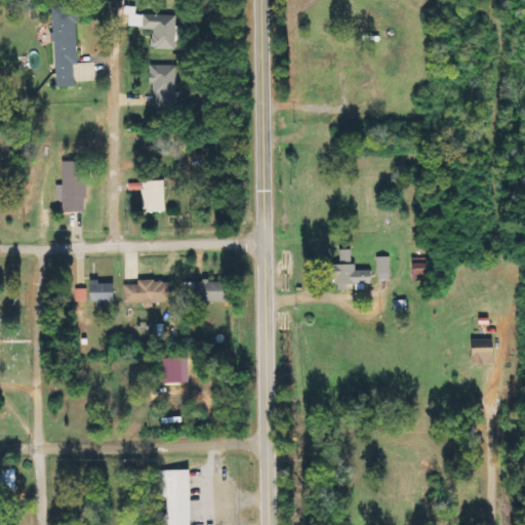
[(81,66),(79,8),(54,9),(57,88),(77,87),(76,66),(81,66)]
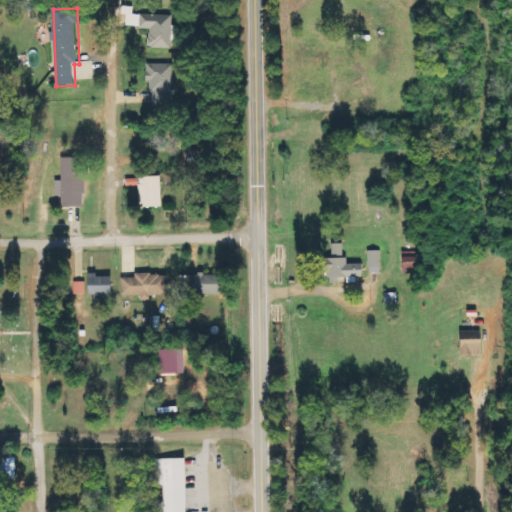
[(173,15),(140,14),(140,29),(150,29),(149,48),(172,49),(173,15)]
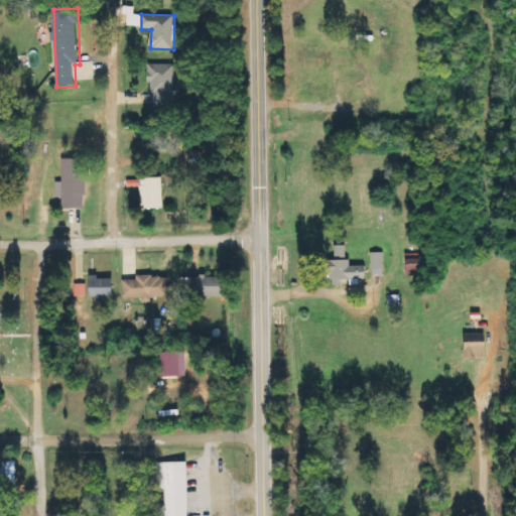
[(175,65),(148,65),(148,84),(153,84),(153,107),(175,107),(175,65)]
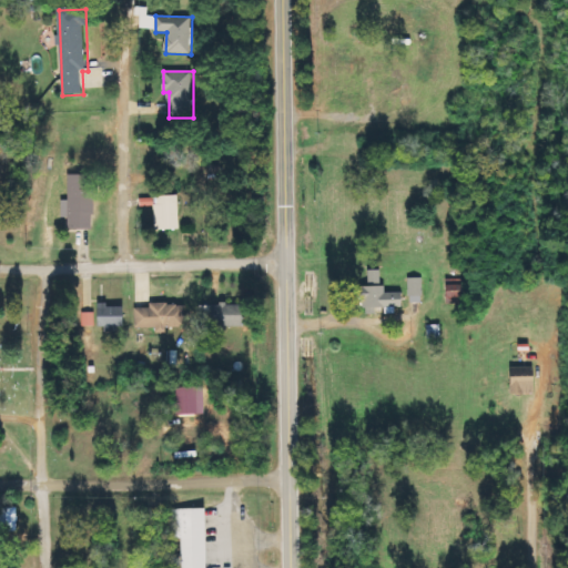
[(94,175),(69,175),(70,231),(95,231),(94,175)]
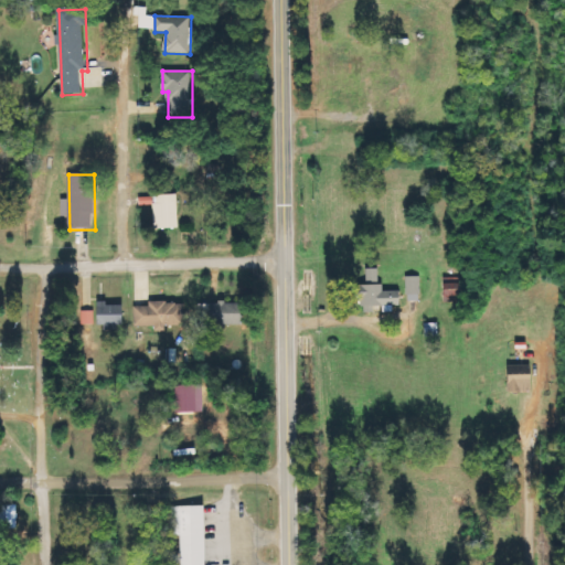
[(153,196),(155,230),(180,228),(179,195),(153,196)]
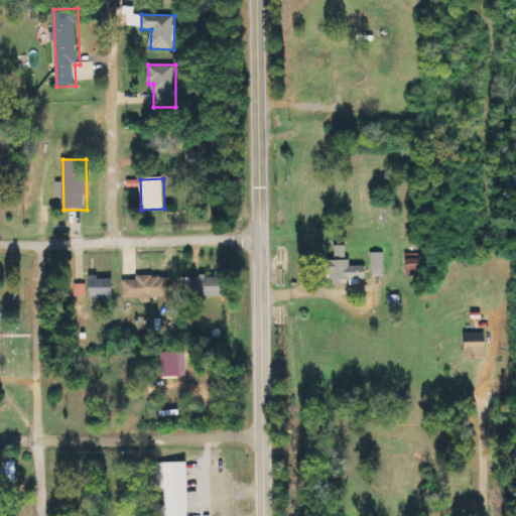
[(343,246),(330,246),(330,260),(320,260),(320,274),(327,274),(328,281),(361,280),(361,266),(343,266),(343,246)]
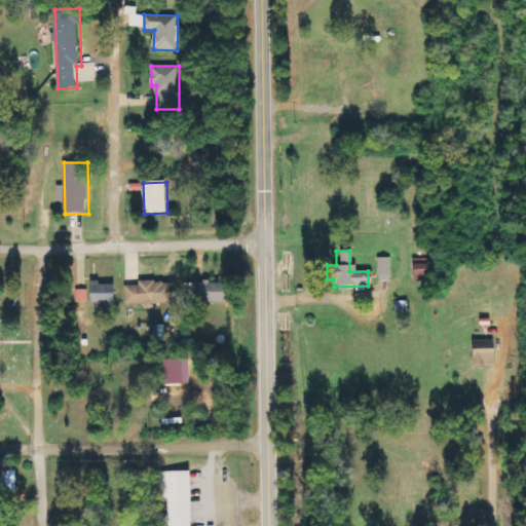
[(387,257),(374,258),(375,280),(388,279),(387,257)]
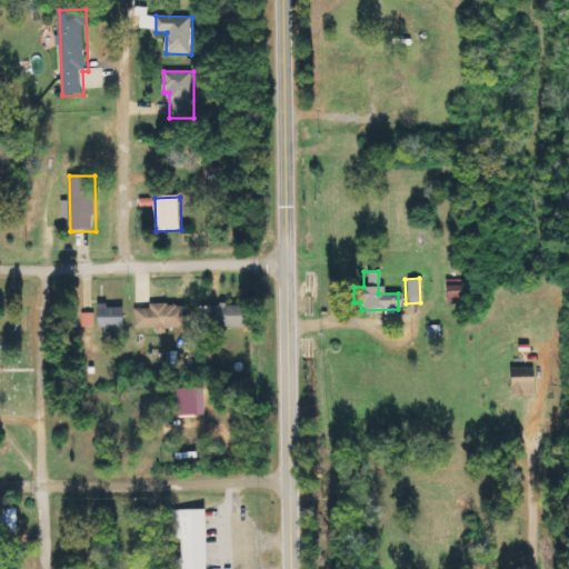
[(441,286),(442,302),(466,302),(465,286),(441,286)]
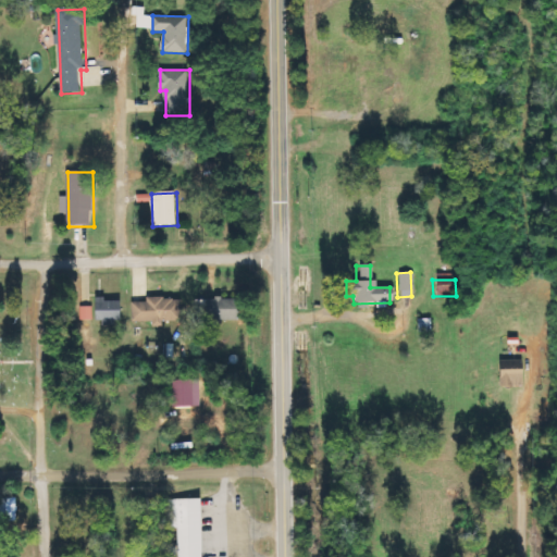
[(106,301),(106,297),(97,297),(98,320),(124,320),(123,300),(106,301)]
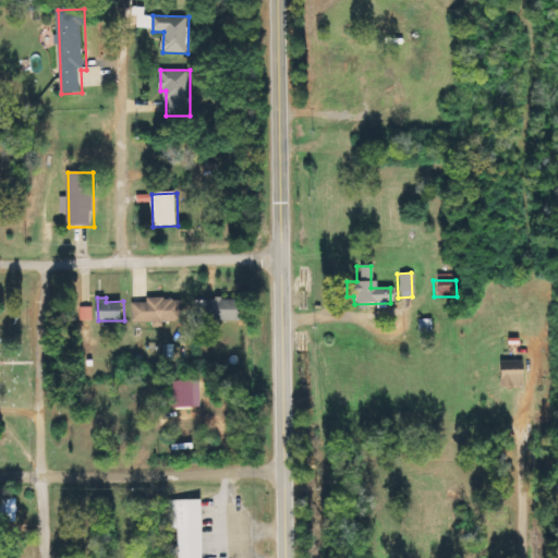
[(183,322),(183,299),(148,299),(148,303),(133,303),(134,323),(155,323),(155,328),(166,327),(166,322),(183,322)]
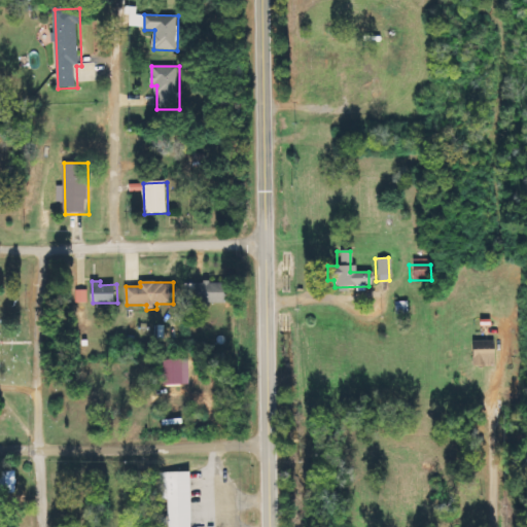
[(186,301),(226,302),(226,283),(187,282),(186,301)]
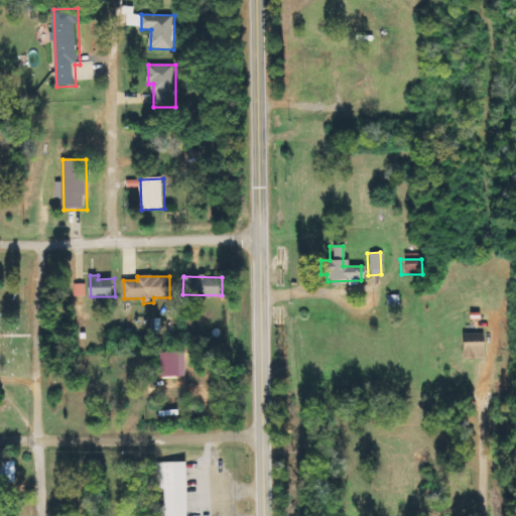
[(86,284),(76,283),(76,296),(86,296),(86,284)]
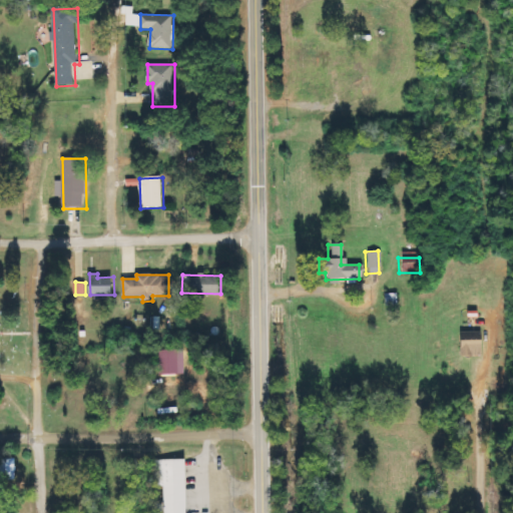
[(485,355),(484,332),(463,333),(464,355),(485,355)]
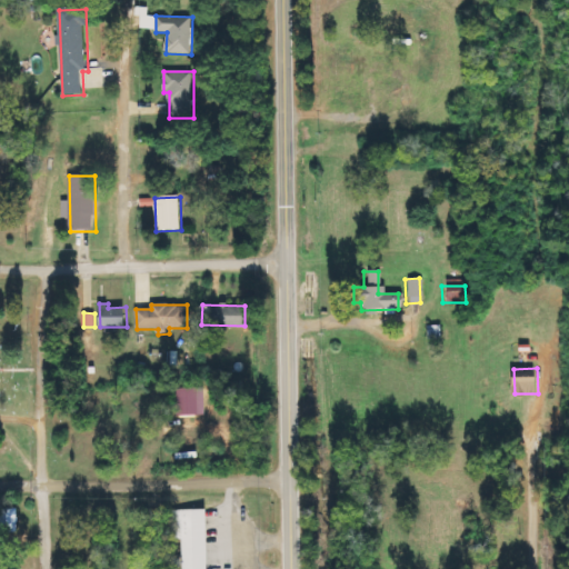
[(206,388),(176,388),(177,415),(206,415),(206,388)]
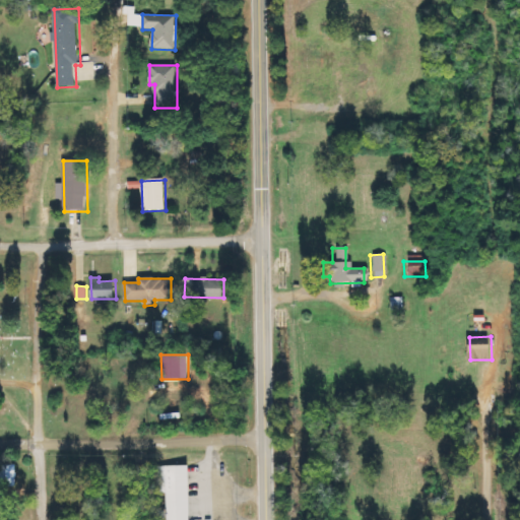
[(0,484),(17,485),(18,464),(0,463),(0,484)]
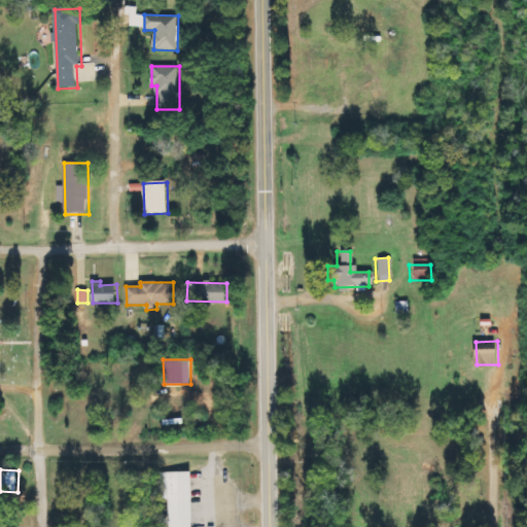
[(168,526),(194,526),(194,472),(160,472),(160,499),(168,499),(168,526)]
